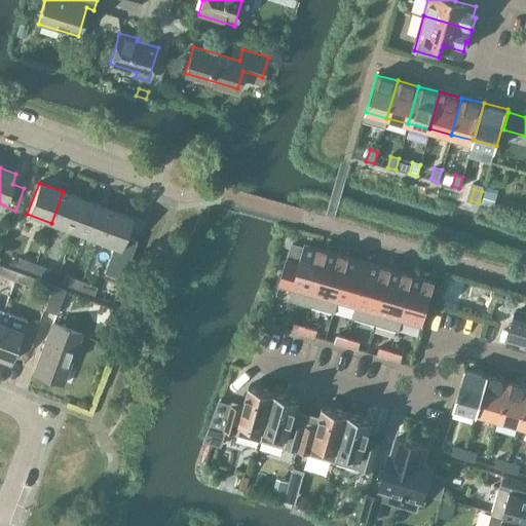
[(74,232),(86,200),(63,191),(51,223),(74,232)]
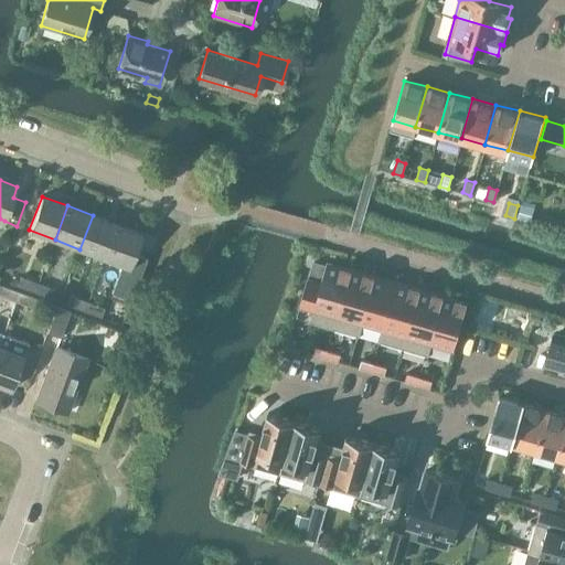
[(521,206),(518,219),(530,222),(533,210),(521,206)]
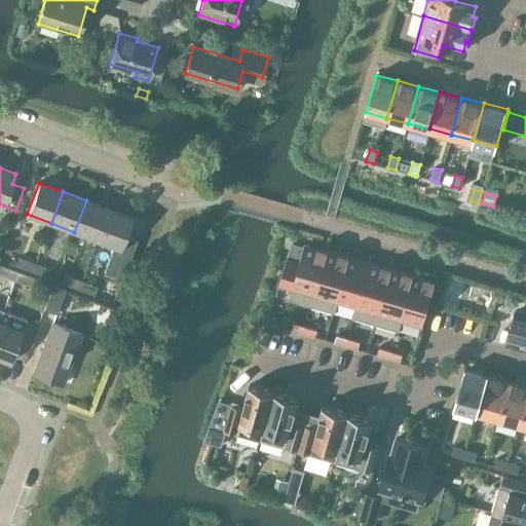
[(98,240),(109,209),(86,200),(74,232),(98,240)]
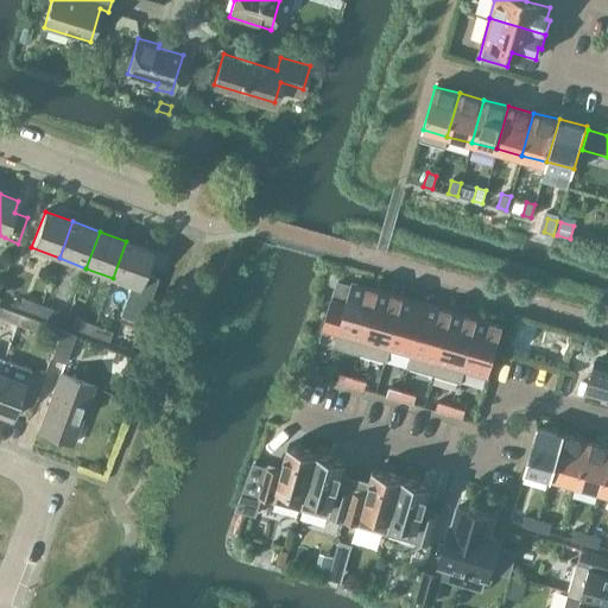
[(126,241),(113,278),(131,285),(120,315),(141,323),(158,278),(145,273),(153,252),(126,241)]
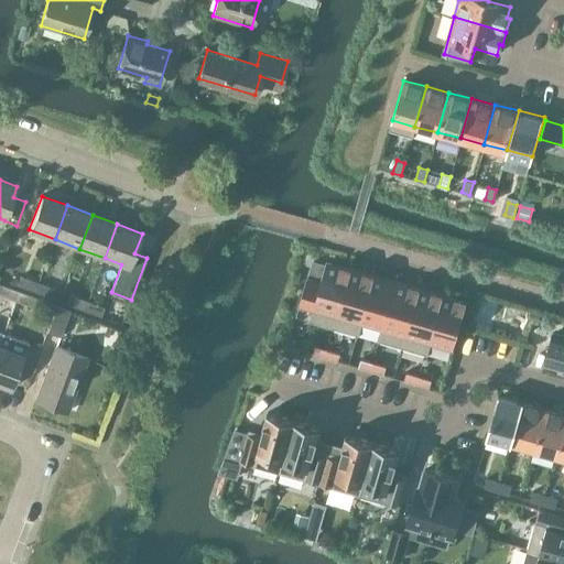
[(334,327),(351,267),(327,260),(322,281),(307,278),(300,306),(313,310),(310,321),(334,327)]
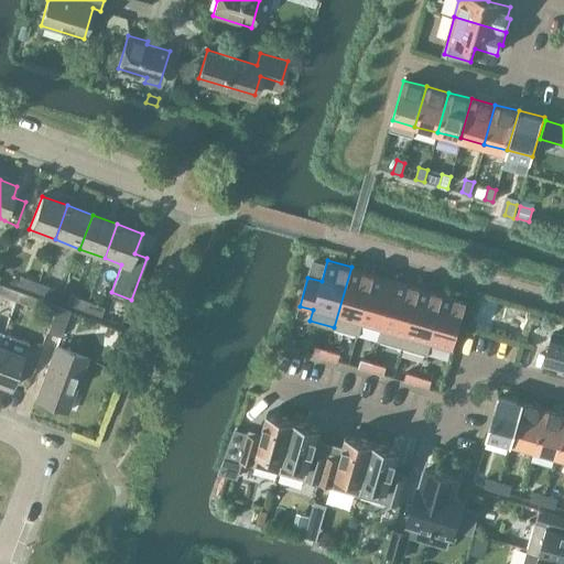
[(351,267),(334,327),(358,334),(361,324),(376,274),(351,267)]
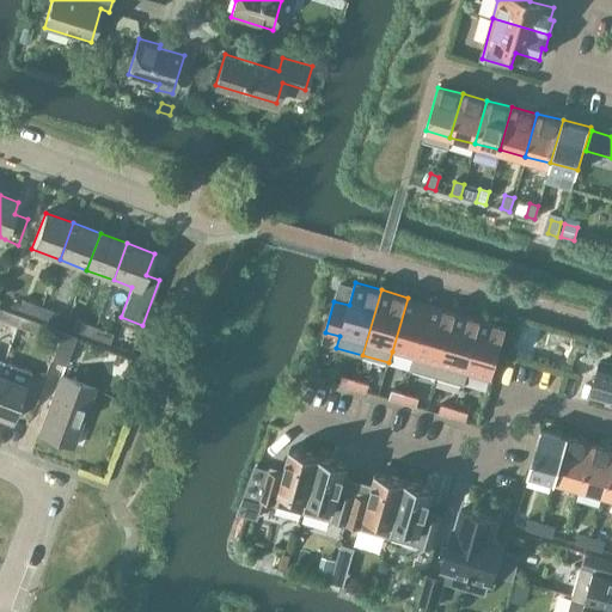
[(408,298),(392,352),(414,357),(429,304),(408,298)]
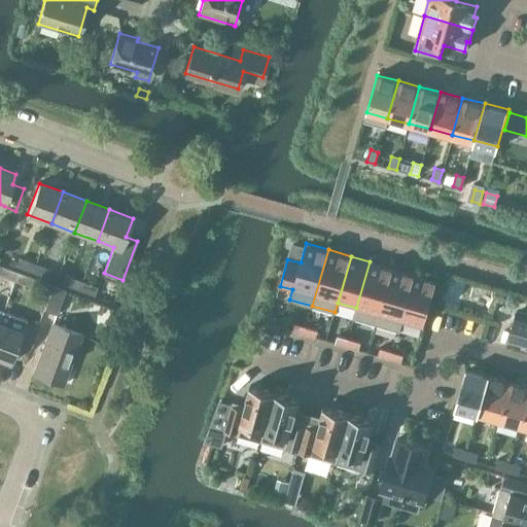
[(33,273),(36,265),(19,258),(15,267),(33,273)]
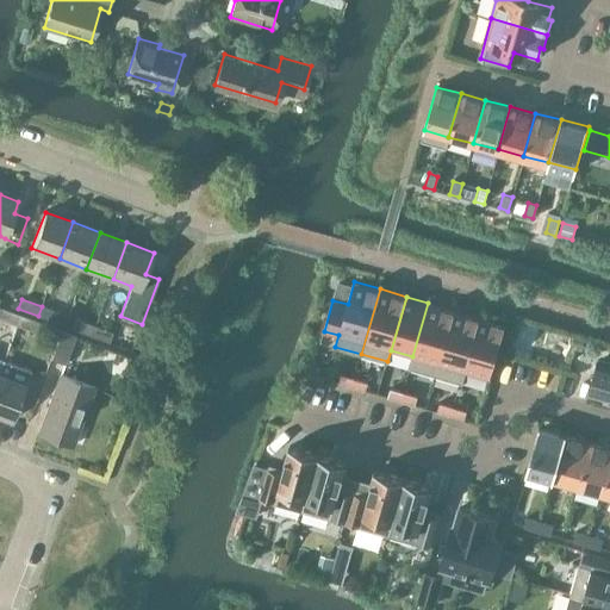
[(428,303),(412,356),(410,368),(435,375),(454,310),(428,303)]
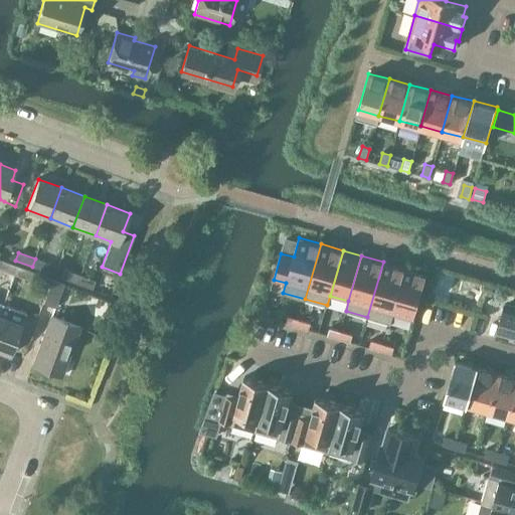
[(35,259),(32,267),(47,273),(50,264),(35,259)]
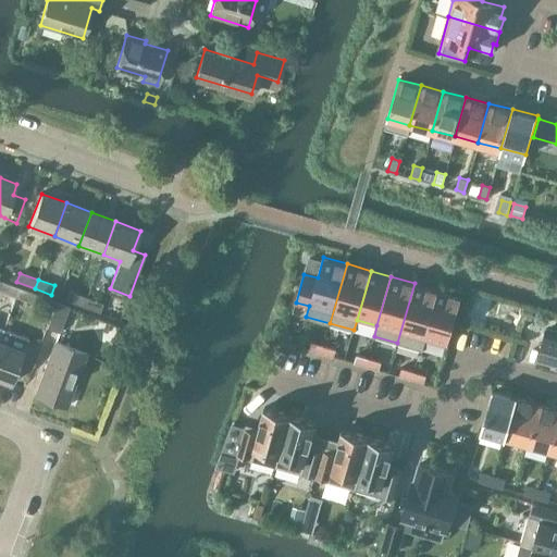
[(0,291),(15,297),(19,288),(1,282),(0,285),(0,291)]
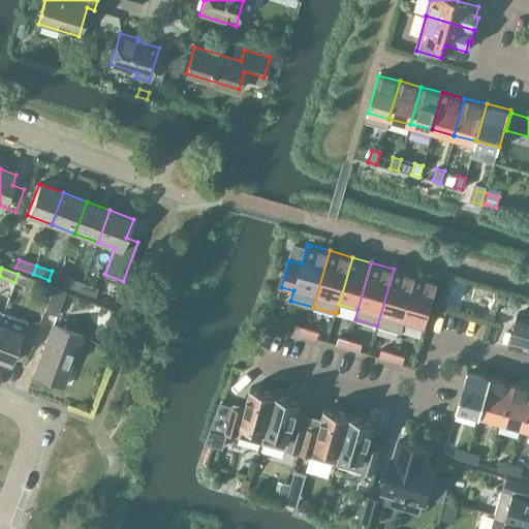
[(394,269),(377,325),(400,332),(403,322),(416,276),(394,269)]
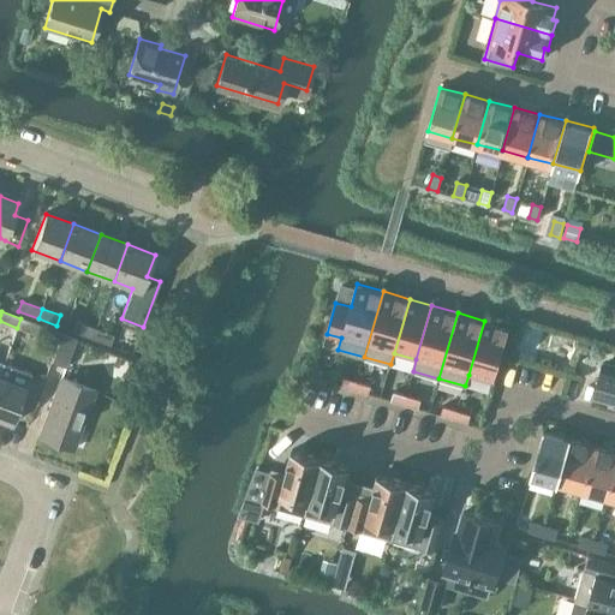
[(21,318),(17,328),(35,335),(40,324),(21,318)]
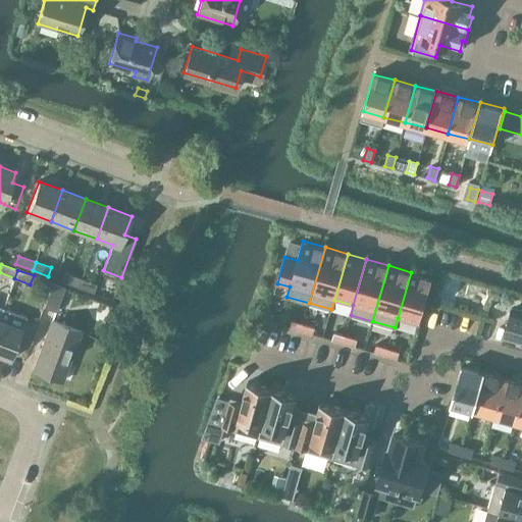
[(411,272),(398,318),(419,324),(432,278),(411,272)]
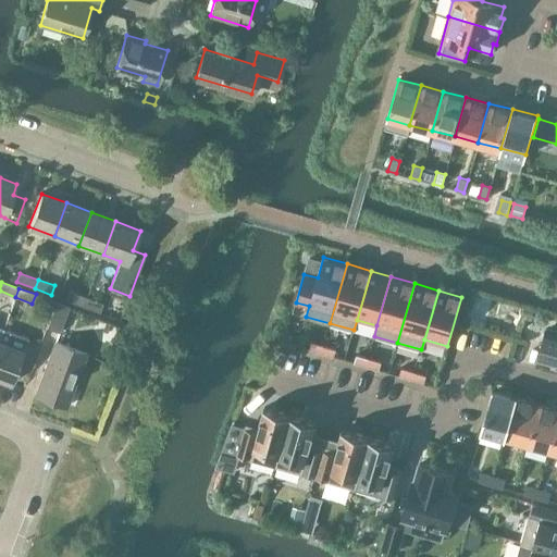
[(84,307),(87,298),(69,292),(65,300),(84,307)]
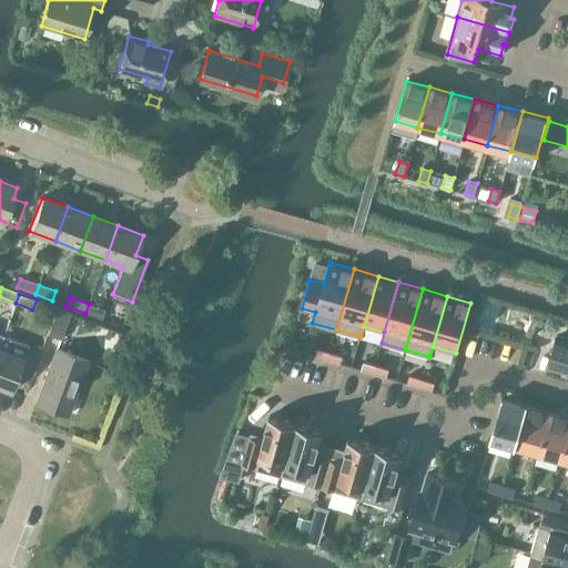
[(89,304),(85,313),(102,320),(105,310),(89,304)]
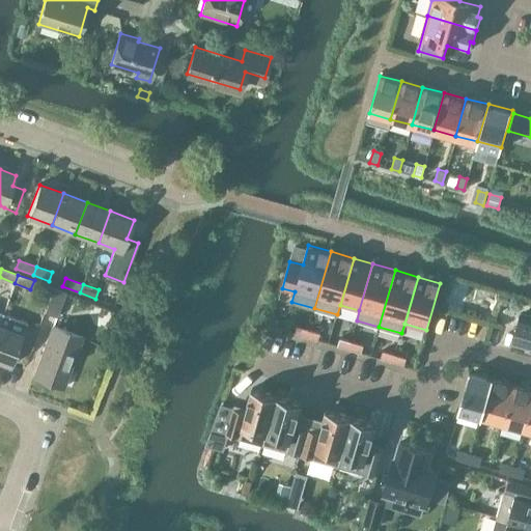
[(56,316),(65,292),(52,288),(44,312),(56,316)]
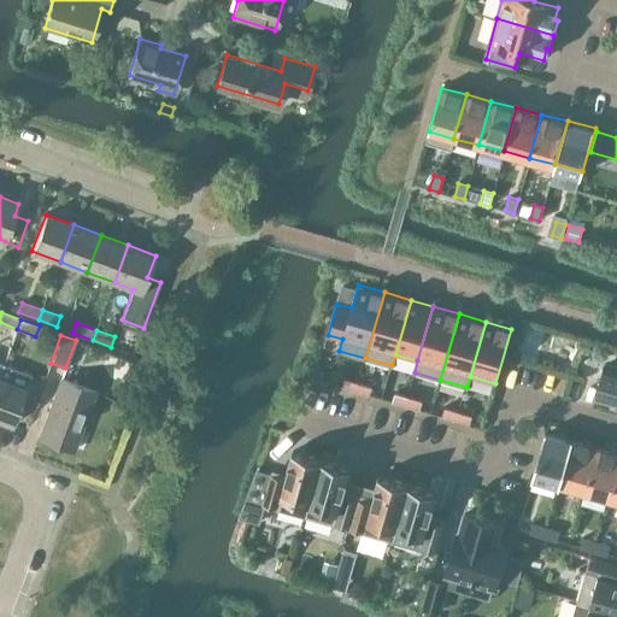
[(27,388),(10,382),(16,369),(4,364),(0,374),(0,419),(13,424),(18,409),(33,415),(42,387),(29,381),(27,388)]
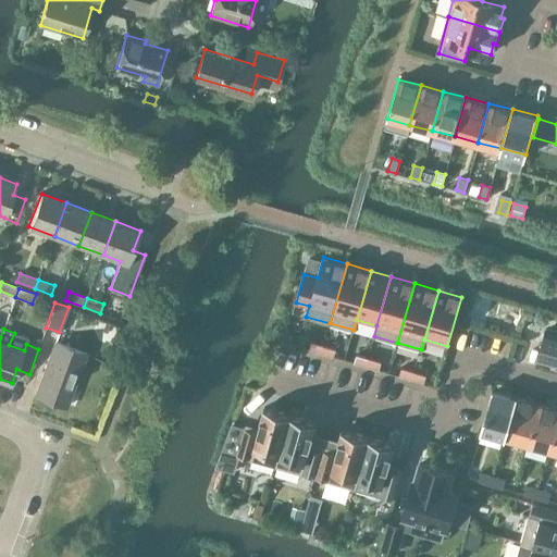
[(556,332),(547,330),(539,359),(556,363),(556,332)]
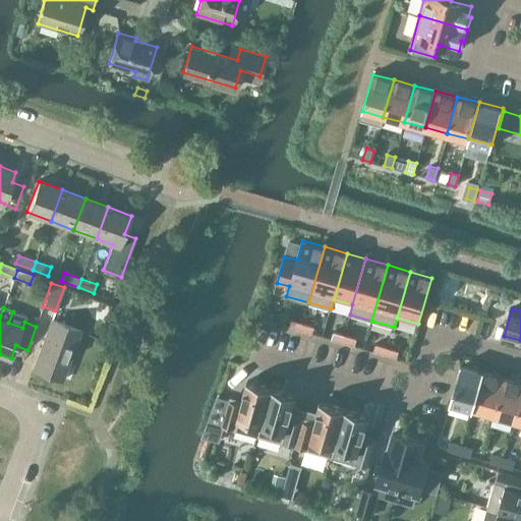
[(301,331),(303,323),(291,320),(289,327),(301,331)]
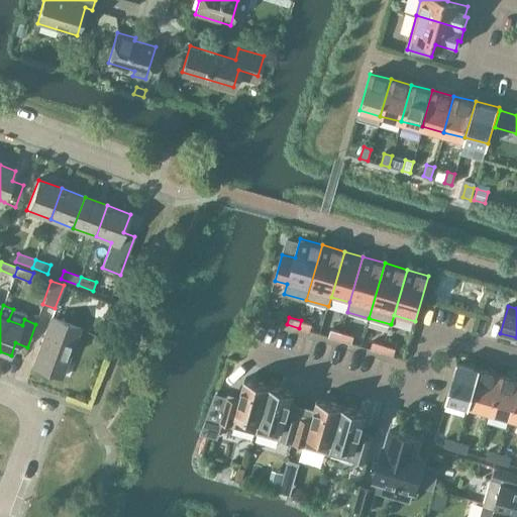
[(63,378),(81,329),(50,318),(32,367),(63,378)]
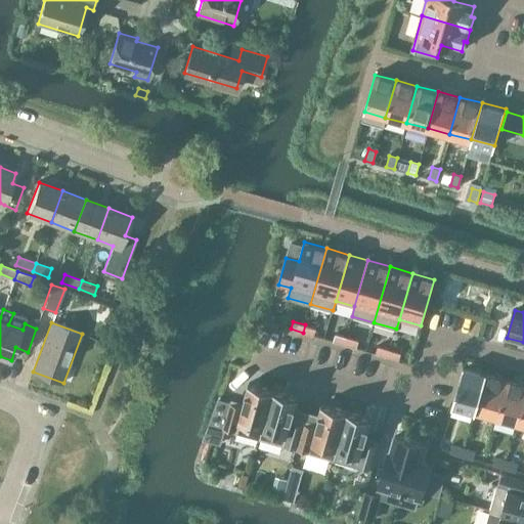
[(305,324),(303,333),(314,336),(316,328),(305,324)]
